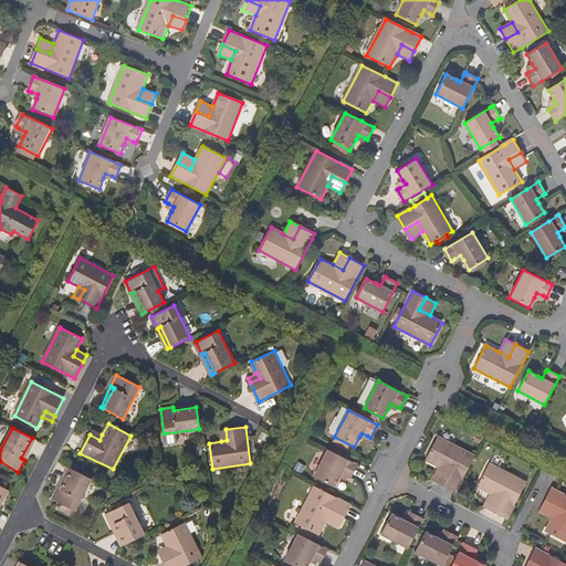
[(92,430),(90,435),(100,440),(102,435),(92,430)]
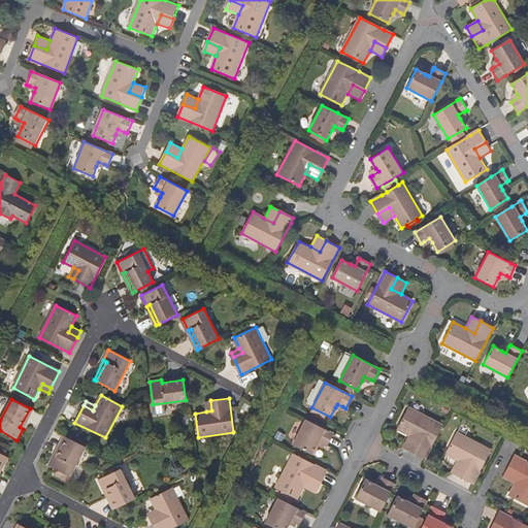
[(23,429),(32,409),(30,408),(20,427),(23,429)]
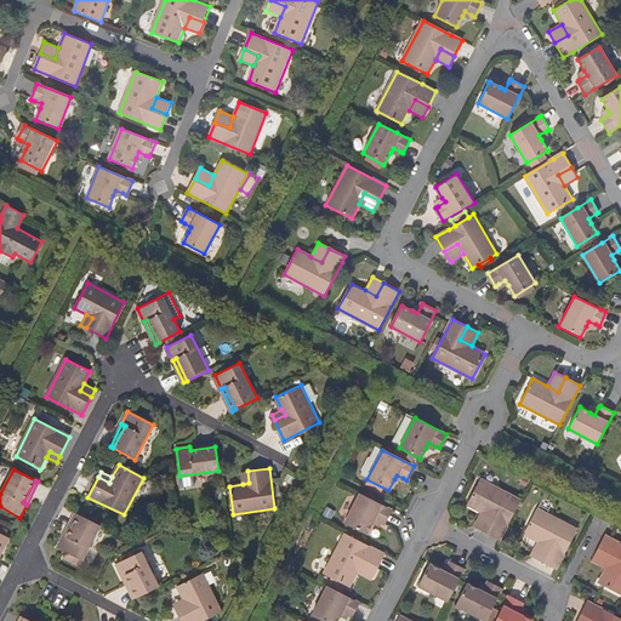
[(491,519),(484,533),(500,540),(519,501),(479,480),(466,506),(479,513),(491,519)]
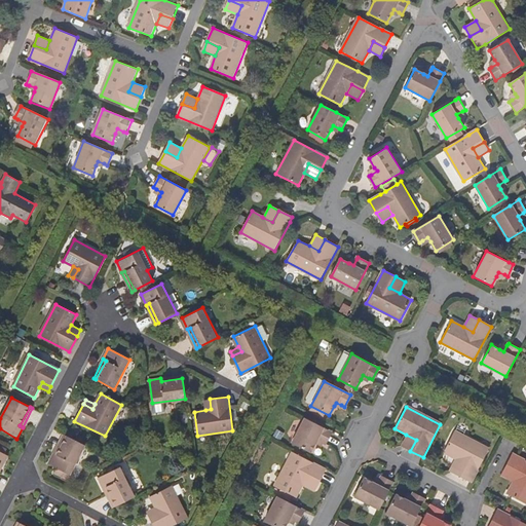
[(308,453),(313,445),(315,440),(322,444),(325,445),(331,433),(304,418),(291,444),(308,453)]
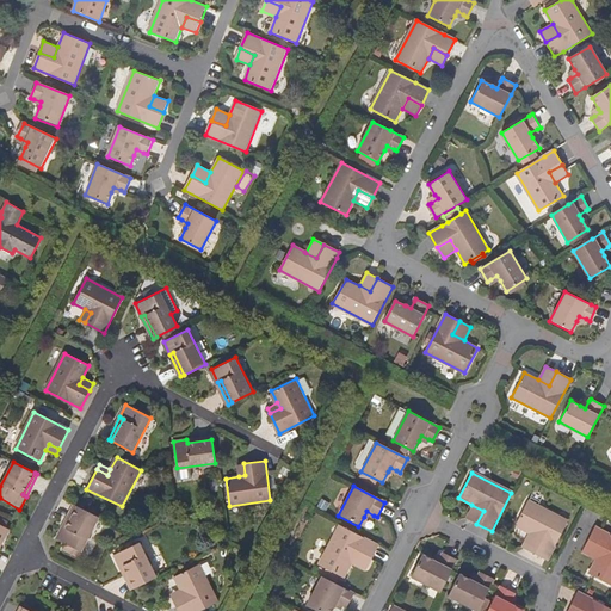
[(514,526),(528,534),(538,539),(532,553),(547,561),(549,556),(567,522),(528,501),(514,526)]
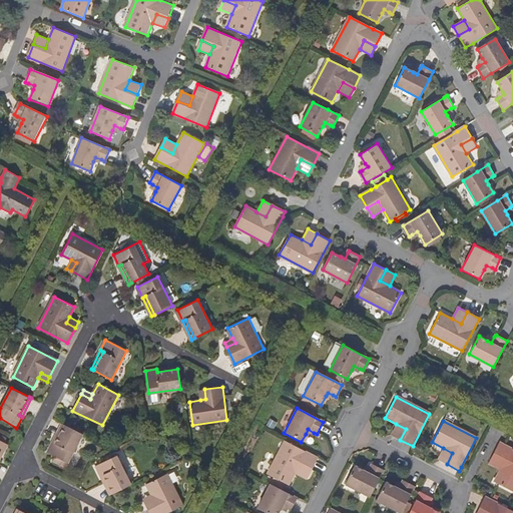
[(62,424),(53,442),(55,444),(65,425),(62,424)]
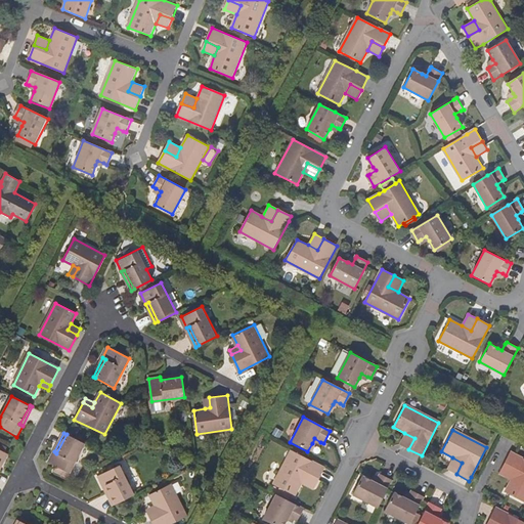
[(399,444),(408,449),(415,438),(404,433),(399,444)]
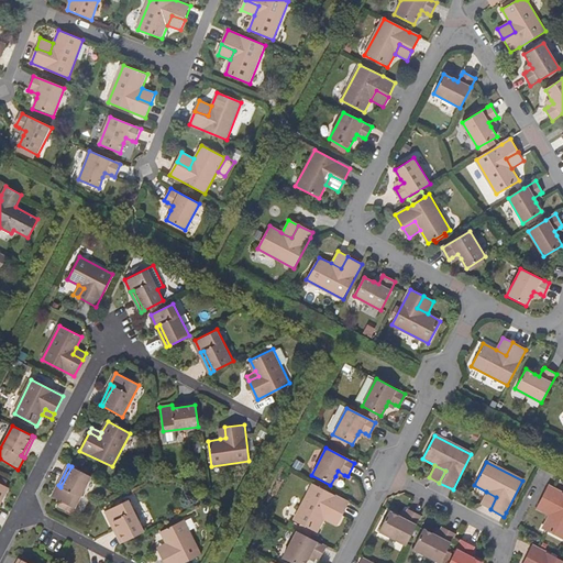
[(61,487),(58,485),(52,497),(74,508),(91,476),(72,466),(61,487)]
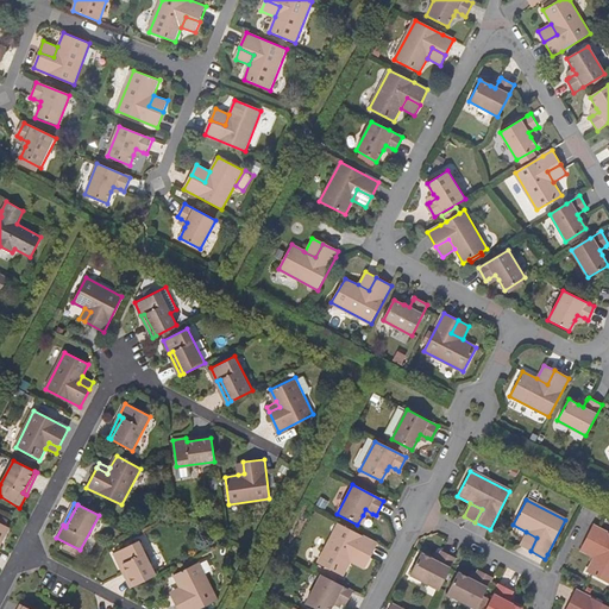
[(343,576),(349,563),(355,552),(368,559),(376,544),(338,523),(318,563),(343,576)]
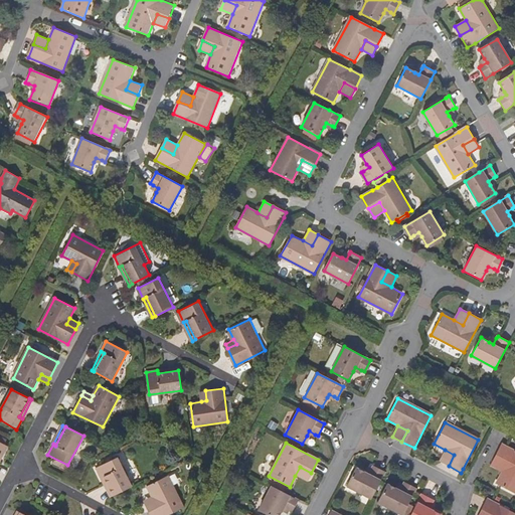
[(506,463),(501,473),(495,484),(499,487),(514,495),(514,453),(501,446),(495,458),(506,463)]
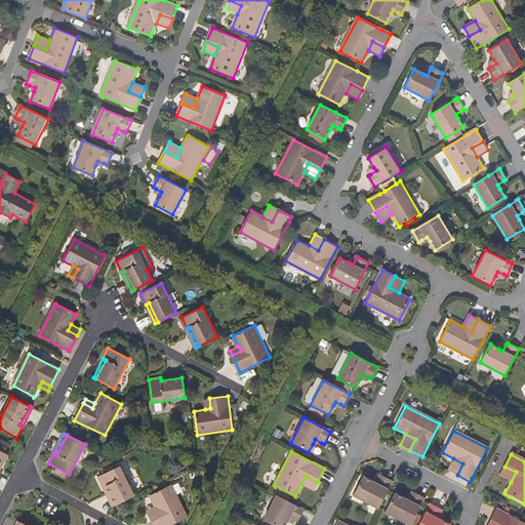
[(448,470),(457,475),(462,463),(453,458),(448,470)]
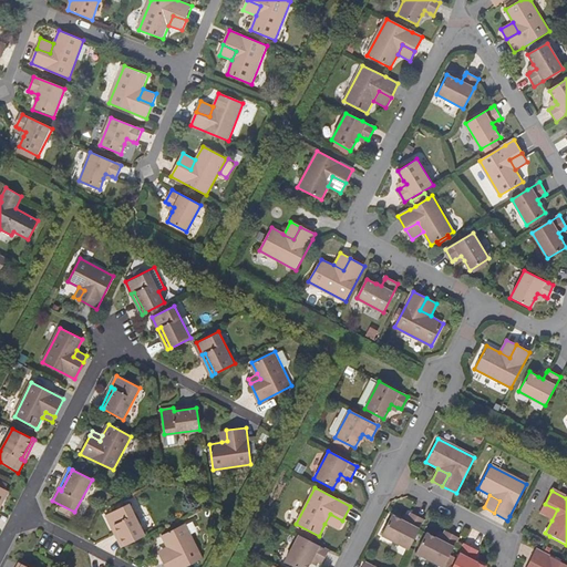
[(115,526),(125,546),(145,536),(129,504),(106,515),(112,527),(115,526)]
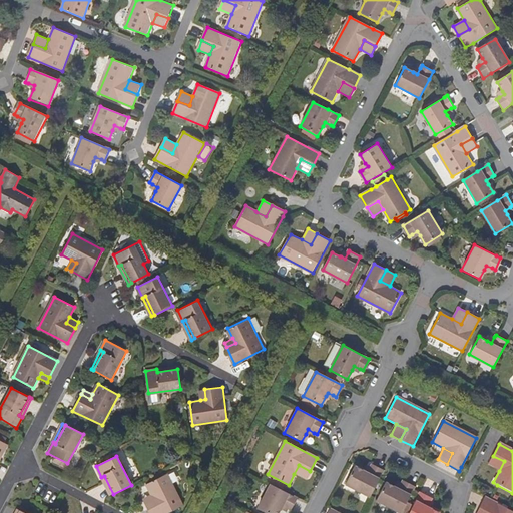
[(488,465),(499,471),(504,461),(493,456),(488,465)]
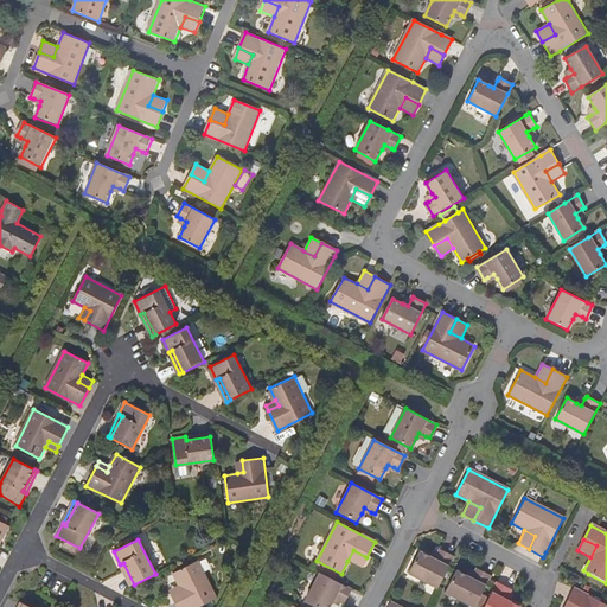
[(362,568),(366,557),(353,550),(347,561),(362,568)]
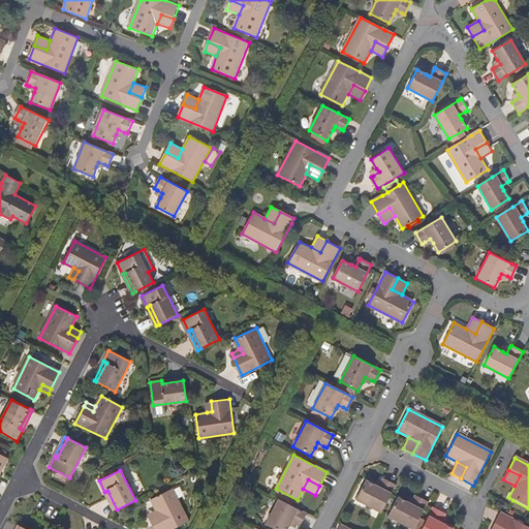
[(355,499),(380,512),(395,486),(383,479),(381,483),(378,488),(374,487),(365,481),(355,499)]
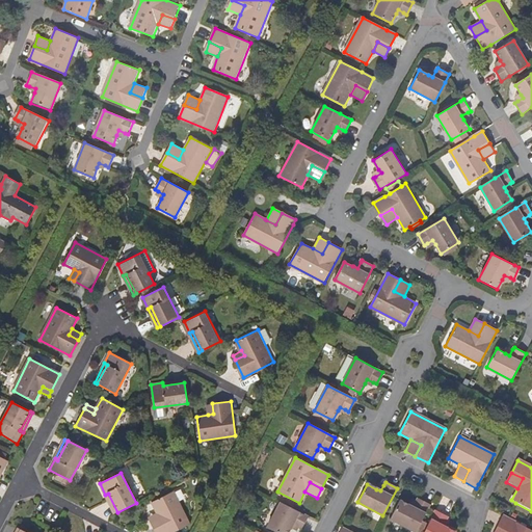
[(152,503),(157,513),(160,517),(151,523),(155,531),(161,531),(187,520),(173,491),(152,503)]
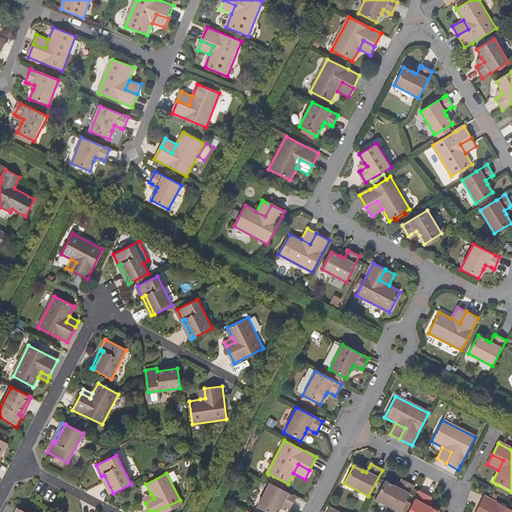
[(101,476),(111,494),(113,493),(104,475),(101,476)]
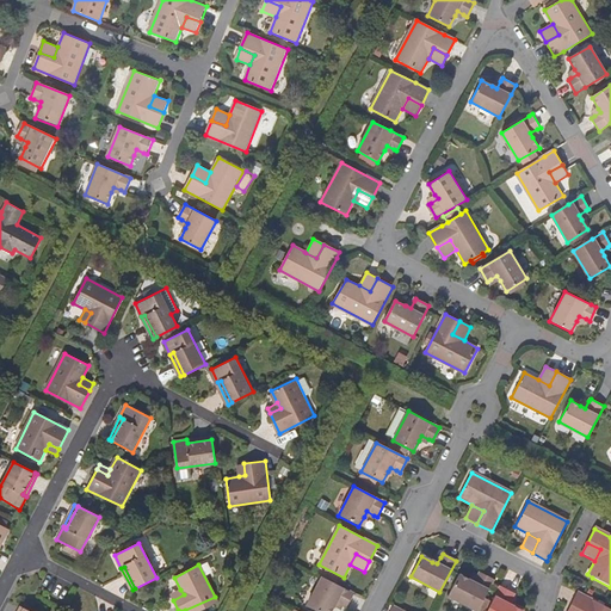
[(480,573),(477,576),(475,584),(469,580),(458,575),(448,597),(475,610),(476,610),(493,580),(480,573)]
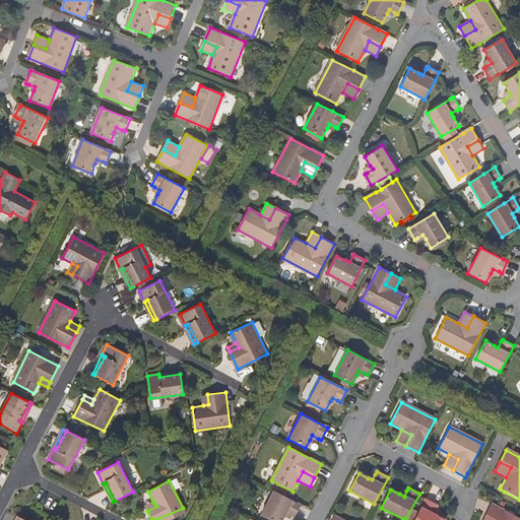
[(268,519),(281,519),(283,516),(285,512),(291,515),(295,516),(301,505),(273,491),(261,516),(268,519)]
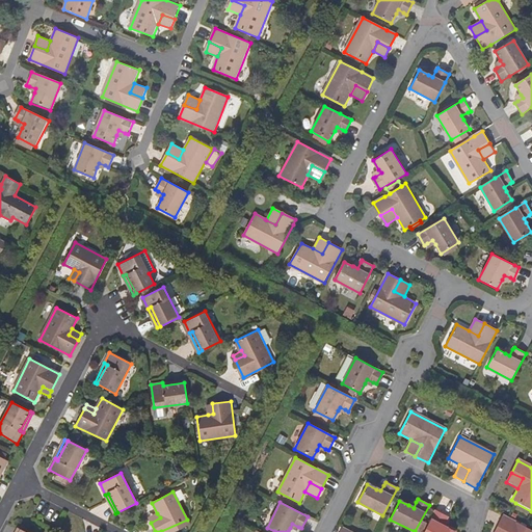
[(454,531),(446,528),(442,526),(445,520),(447,517),(434,511),(423,531),(454,531)]
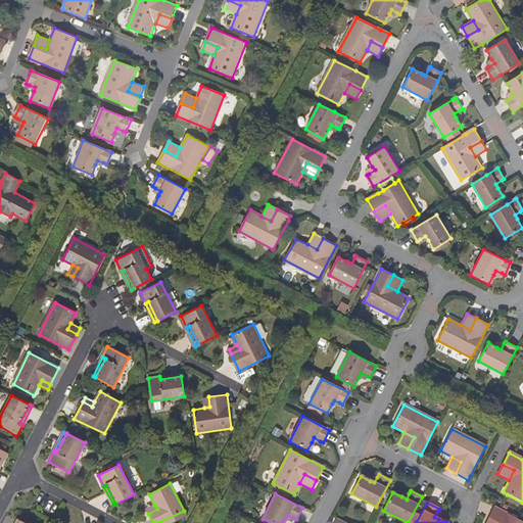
[(145,510),(148,514),(157,509),(154,505),(145,510)]
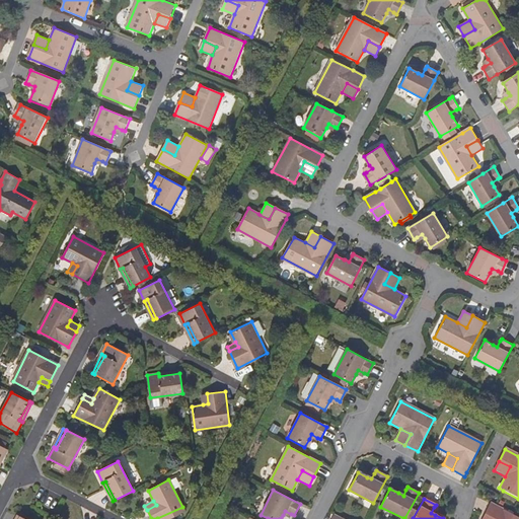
[(491,504),(485,517),(489,518),(518,518),(495,506),(491,504)]
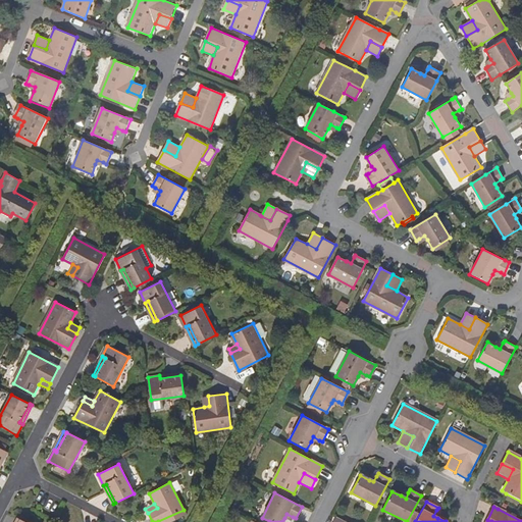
All buildings are outlined.
